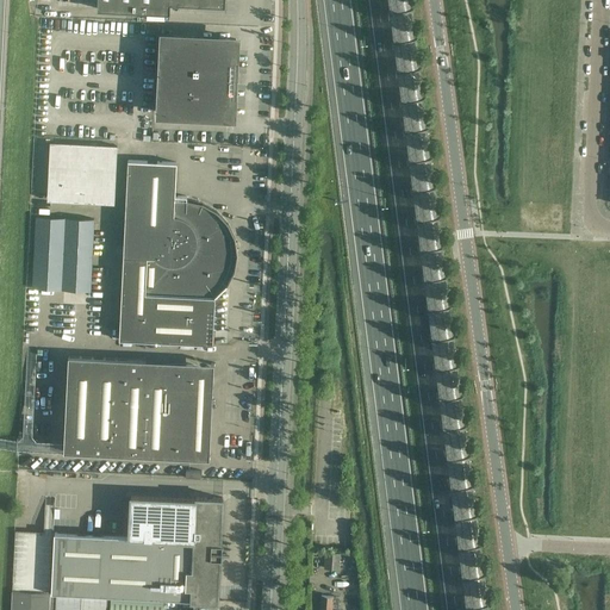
[(225,6),(225,0),(98,0),(98,10),(167,12),(170,12),(170,4),(225,6)]
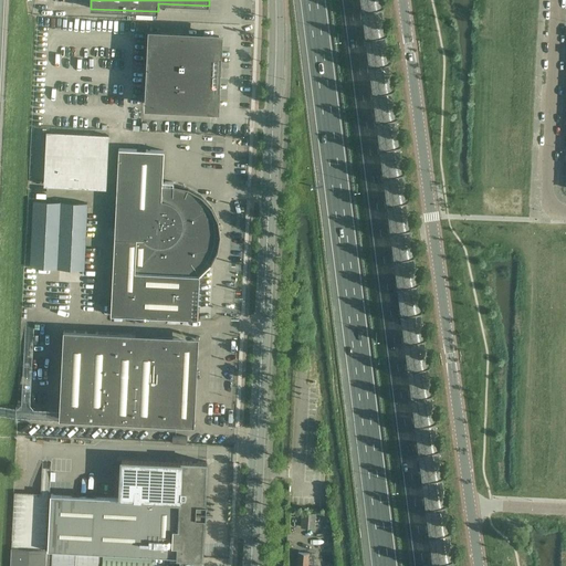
[(216,107),(217,79),(221,80),(221,65),(218,65),(219,37),(189,35),(148,33),(145,104),(216,107)]
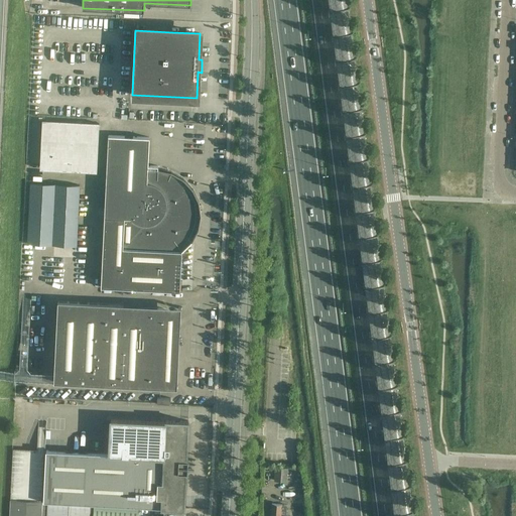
[(96,172),(97,172),(99,124),(50,121),(42,121),(40,169),(96,172)]
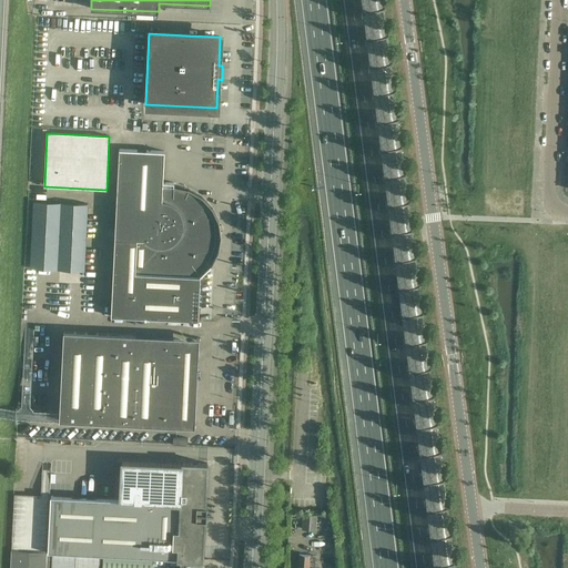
[(111,316),(142,318),(198,321),(200,276),(202,279),(213,266),(221,252),(223,236),(221,221),(214,206),(203,194),(189,186),(173,183),(163,182),(164,151),(119,150),(111,316)]
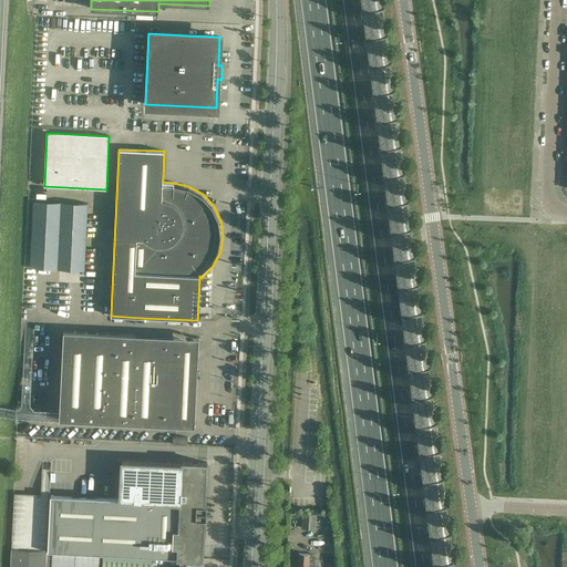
[(33,200),(31,268),(84,270),(88,204),(33,200)]
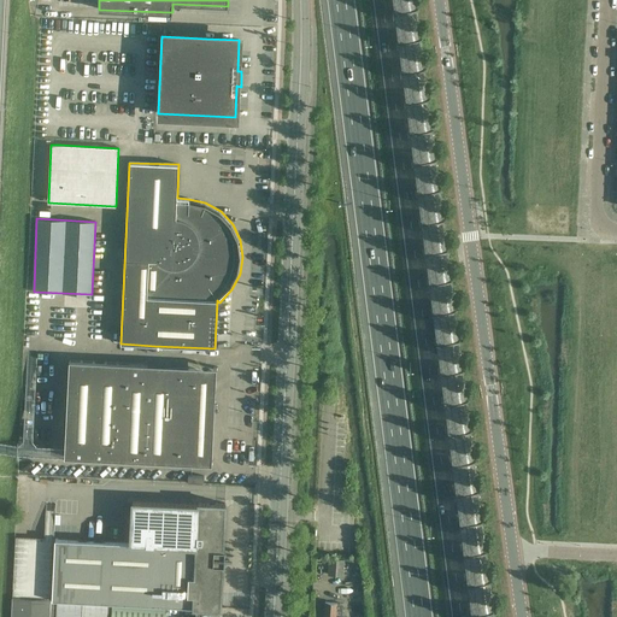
[(69,360),(64,457),(212,464),(212,462),(210,462),(212,403),(215,403),(215,393),(213,393),(213,392),(212,386),(210,380),(206,375),(201,371),(195,369),(189,369),(147,370),(147,364),(69,360)]
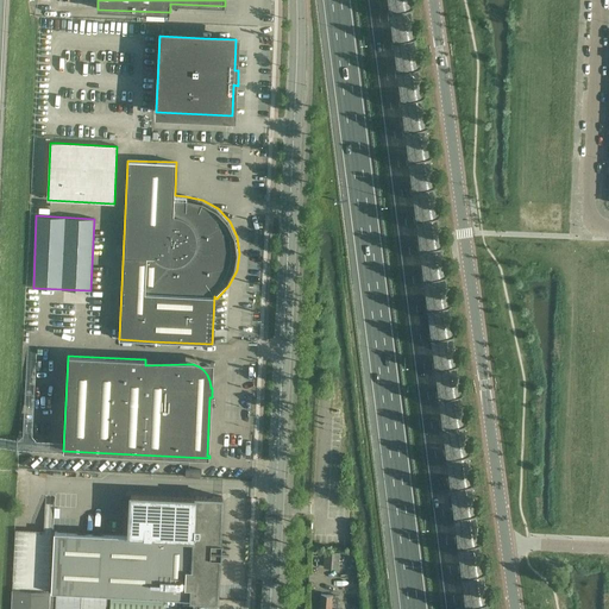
[(51,592),(152,597),(218,600),(220,556),(221,557),(223,541),(220,541),(223,497),(196,496),(196,498),(131,495),(129,535),(54,532),(51,592)]
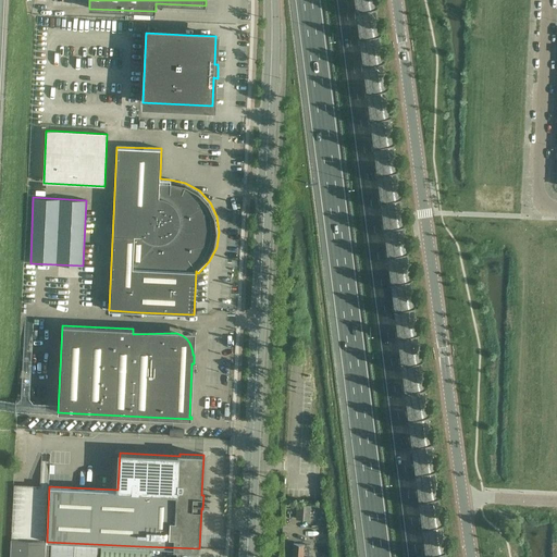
[(11,540),(46,541),(50,455),(41,455),(40,485),(14,484),(11,540)]
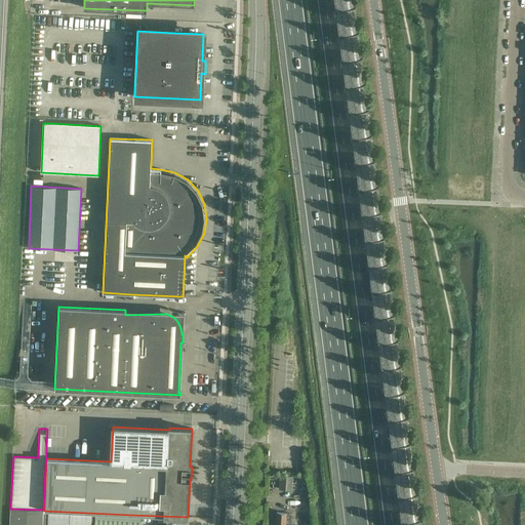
[(292,477),(280,476),(279,489),(292,489),(292,477)]
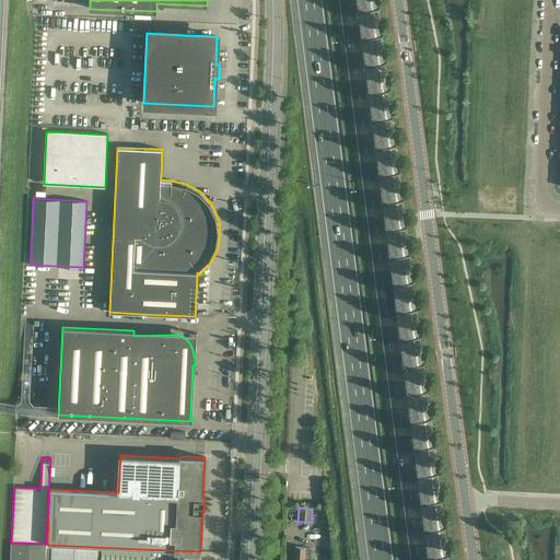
[(12,544),(10,559),(44,559),(46,546),(12,544)]
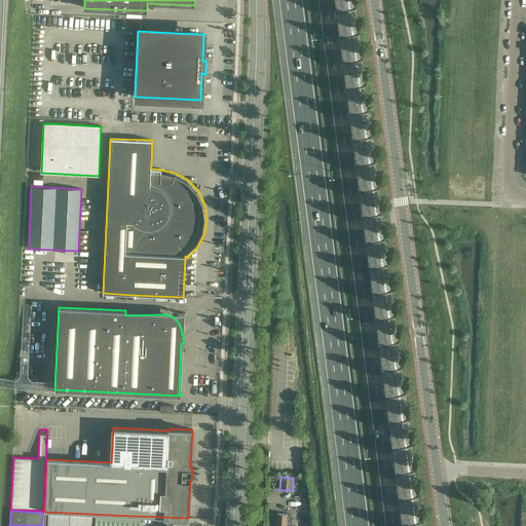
[(92,525),(94,515),(43,513),(41,525),(92,525)]
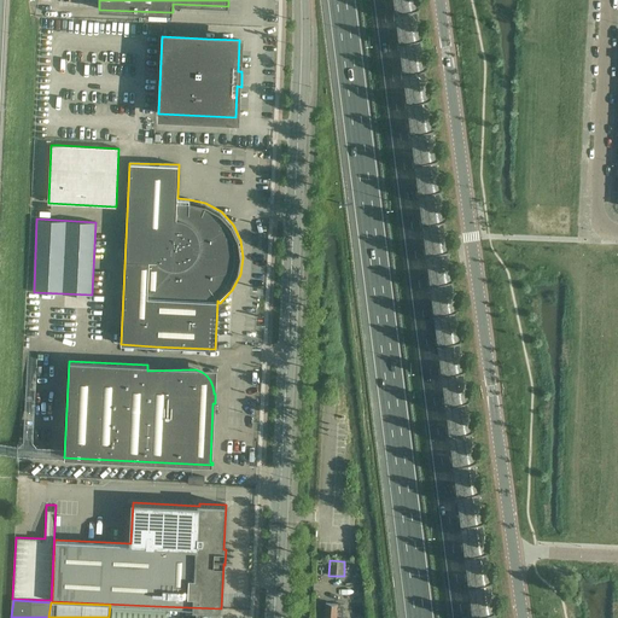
[(326,604),(324,617),(342,617),(344,605),(326,604)]
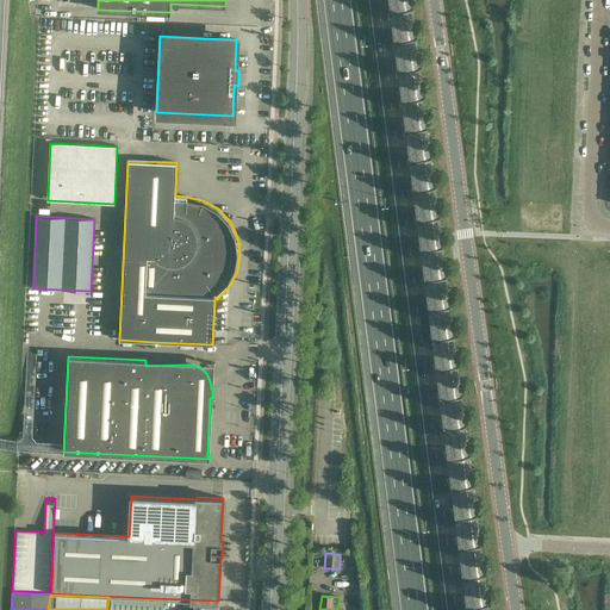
[(163,609),(165,601),(111,598),(110,609),(163,609)]
